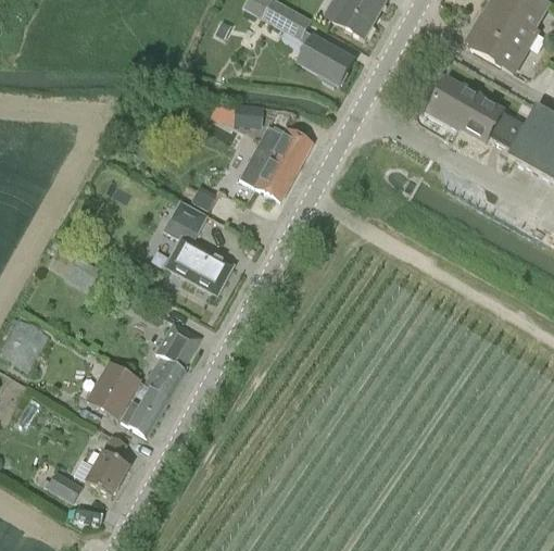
[(291,23),(306,32),(306,30),(313,21),(278,0),(249,0),(246,7),(287,30),(291,23)]
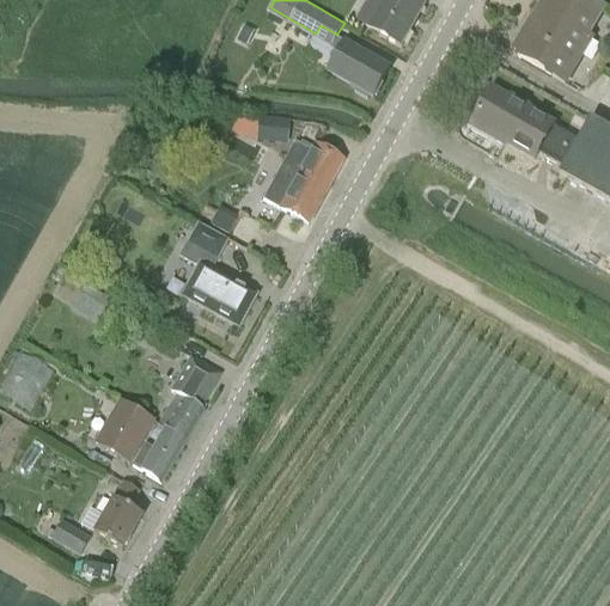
[(368,0),(360,17),(403,41),(426,0),(368,0)]
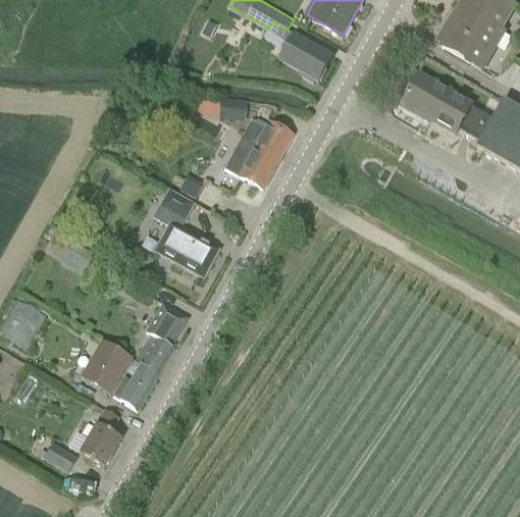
[(443,44),(465,58),(484,70),(495,53),(494,52),(507,29),(504,27),(517,4),(510,0),(463,0),(455,15),(458,17),(454,24),(449,21),(439,38),(444,41),(443,44)]
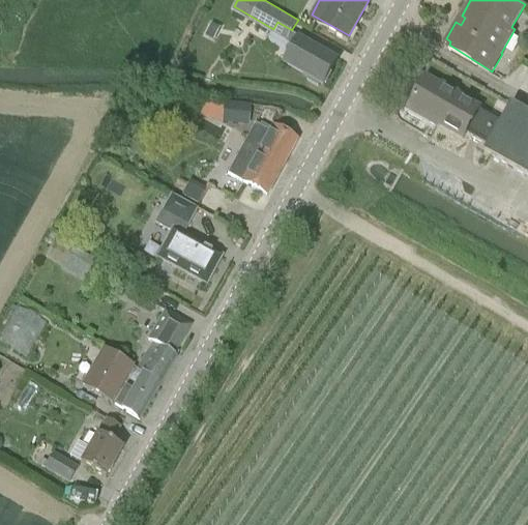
[(339,56),(292,29),(292,30),(288,37),(296,41),(286,59),(311,73),(309,77),(320,83),(322,80),(324,81),(325,79),(327,80),(333,69),(331,68),(339,56)]
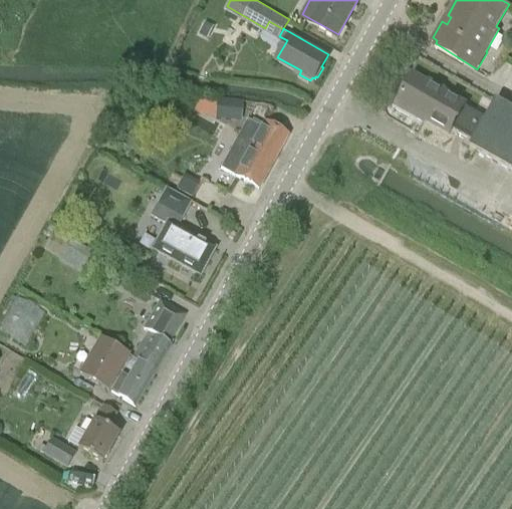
[(471,144),(511,166),(511,103),(498,95),(487,115),(466,103),(467,101),(415,72),(399,101),(450,131),(453,125),(474,138),(471,144)]
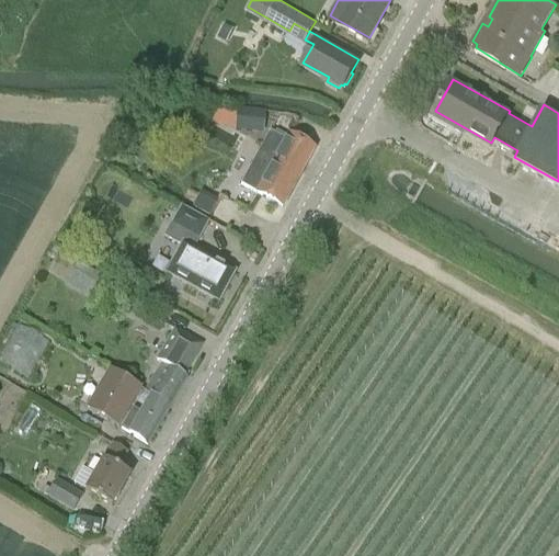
[(236,124),(262,125),(262,105),(236,104),(236,124)]
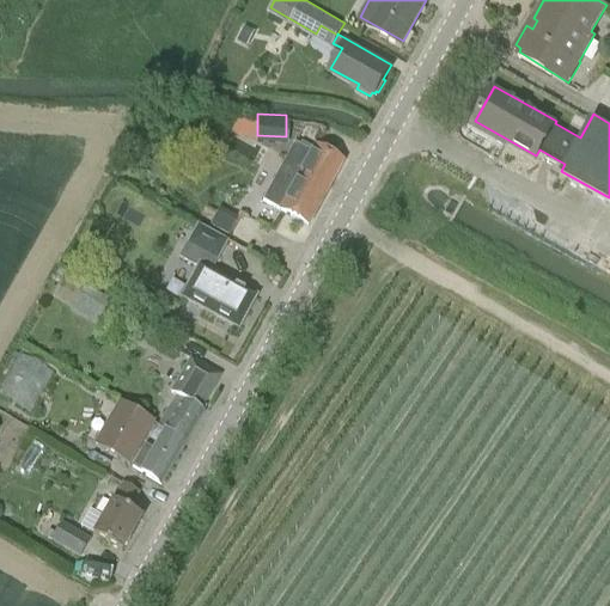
[(262,195),(307,220),(342,157),(315,142),(311,148),(294,139),(262,195)]
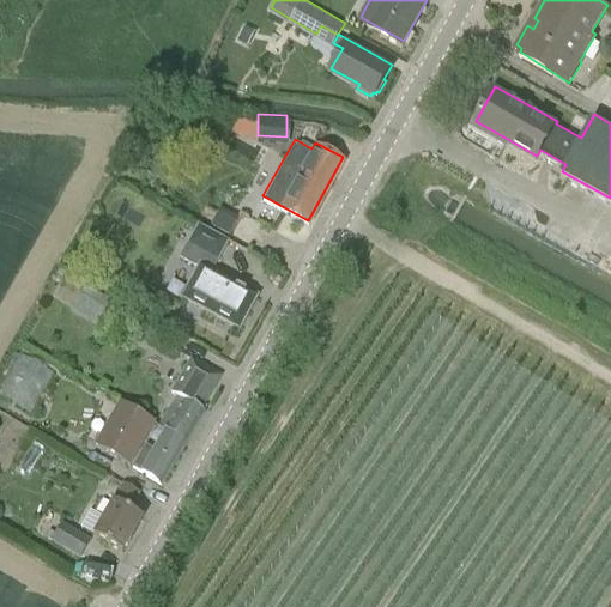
[(201,265),(185,293),(239,323),(255,292),(205,265),(223,234),(200,222),(182,254),(201,265)]
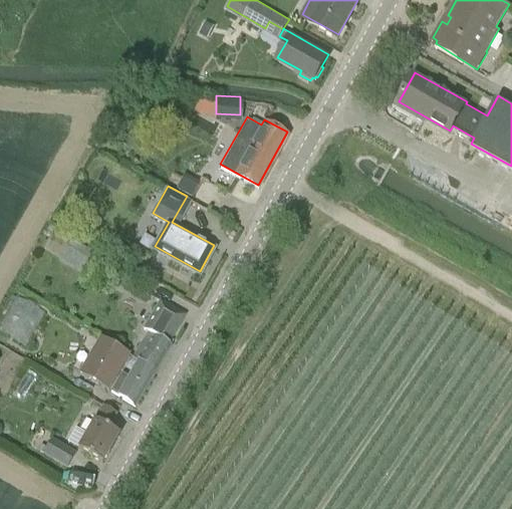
[(81,257),(93,264),(99,253),(74,239),(66,253),(79,261),(81,257)]
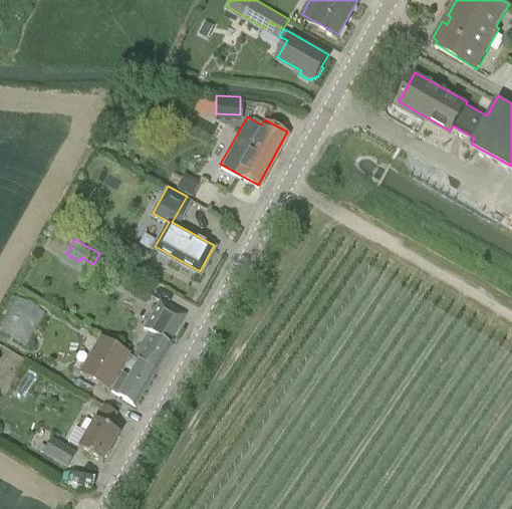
[(31,341),(45,305),(15,292),(0,328),(31,341)]
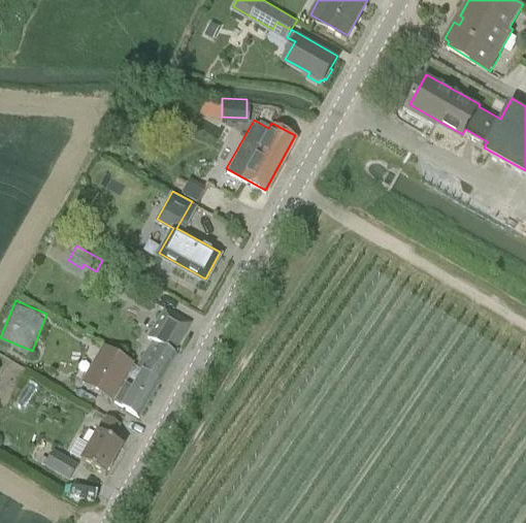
[(142,367),(142,368),(160,379),(178,347),(175,345),(190,321),(164,305),(162,309),(148,334),(153,337),(136,364),(142,367)]
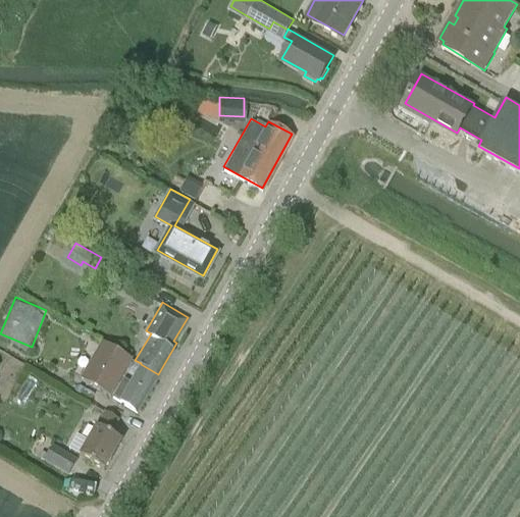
[(109,393),(122,370),(130,374),(137,361),(130,357),(102,341),(81,376),(109,393)]
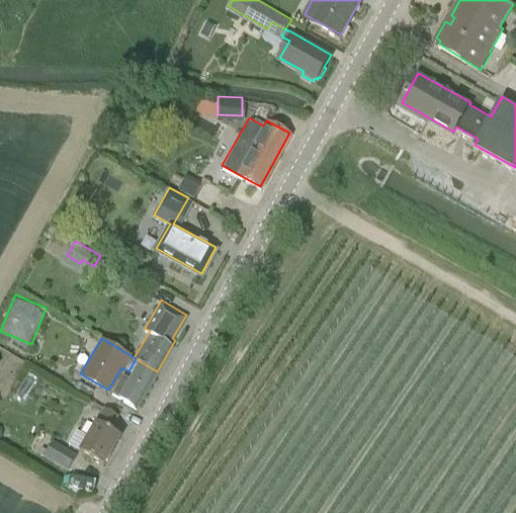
[(136,407),(157,371),(140,361),(131,376),(124,372),(112,392),(136,407)]
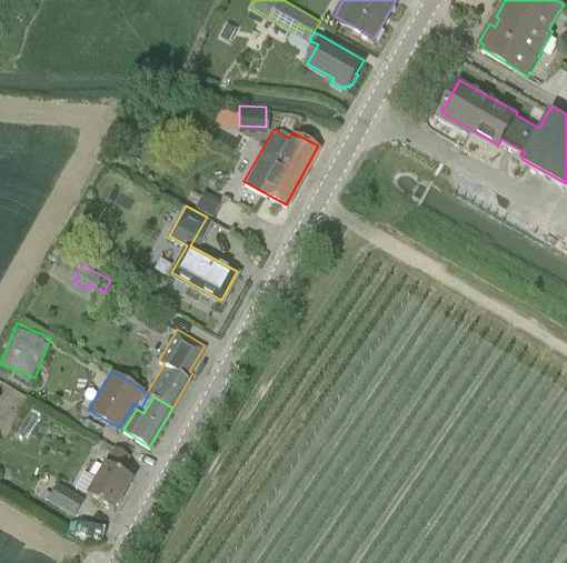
[(130,453),(116,445),(106,462),(106,461),(87,493),(113,509),(132,476),(120,470),(130,453)]
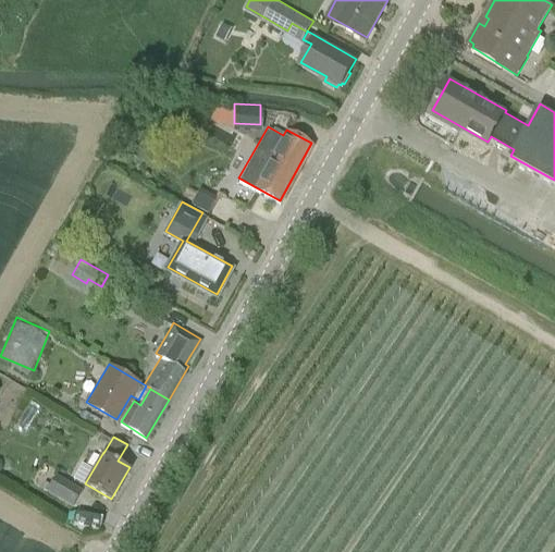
[(74,503),(83,488),(57,473),(47,488),(74,503)]
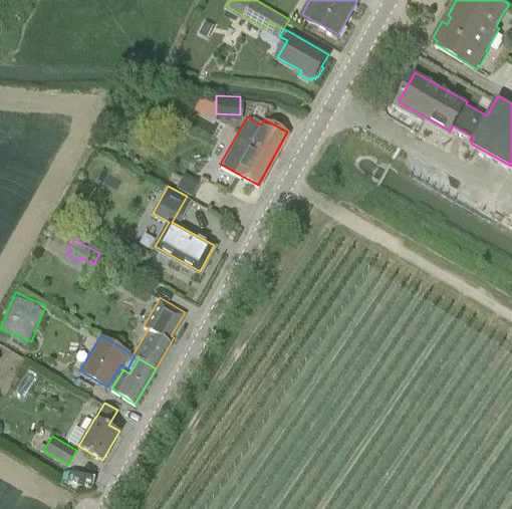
All buildings are outlined.
